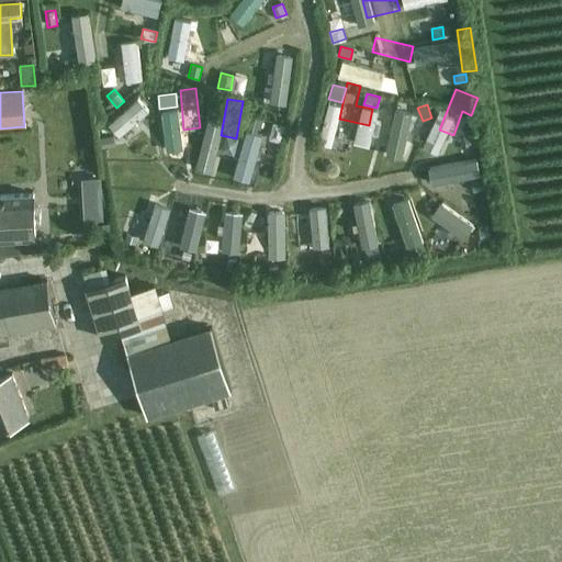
[(212,108),(209,120),(221,123),(224,111),(212,108)]
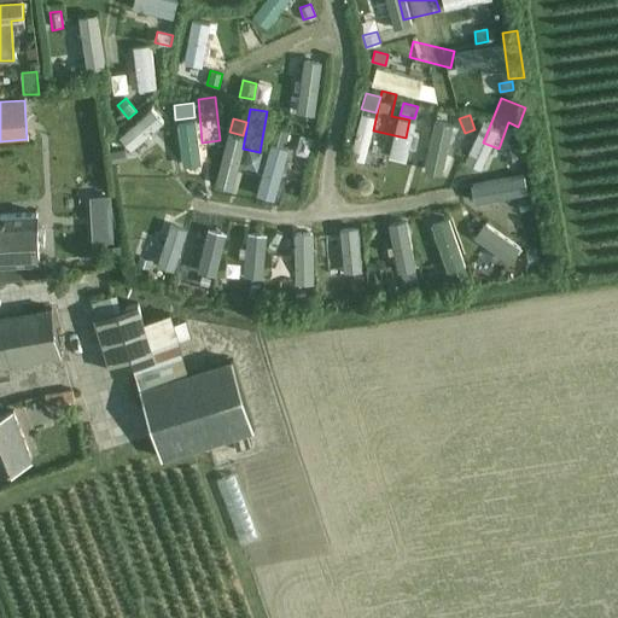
[(273,127),(269,141),(286,145),(290,132),(273,127)]
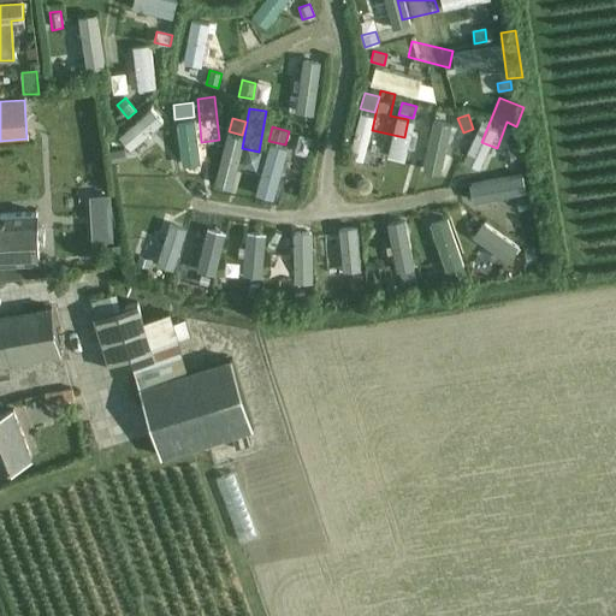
[(324,147),(330,131),(314,126),(309,141),(324,147)]
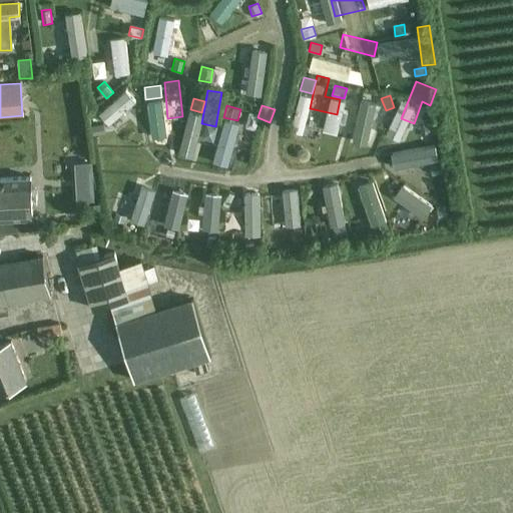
[(101,123),(91,125),(93,135),(103,134),(101,123)]
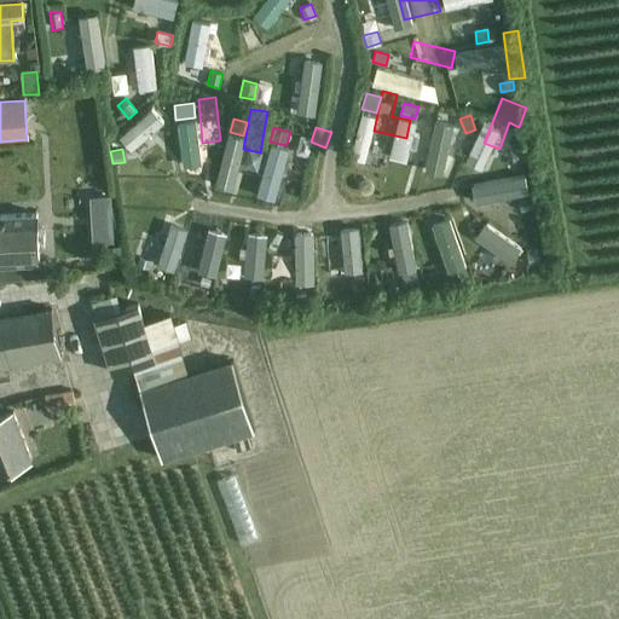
[(525,150),(512,151),(513,163),(526,162),(525,150)]
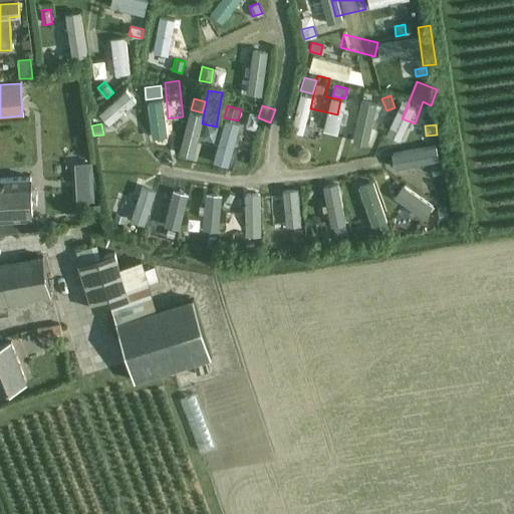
[(369,170),(378,195),(395,189),(386,164),(369,170)]
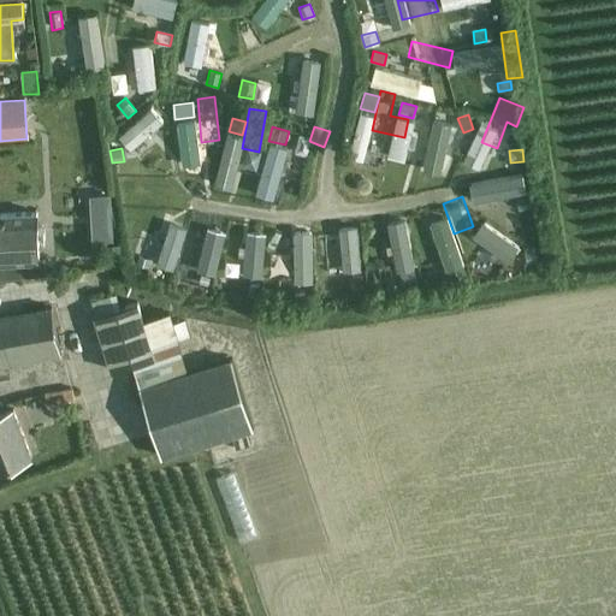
[(529,199),(516,201),(519,211),(532,208),(529,199)]
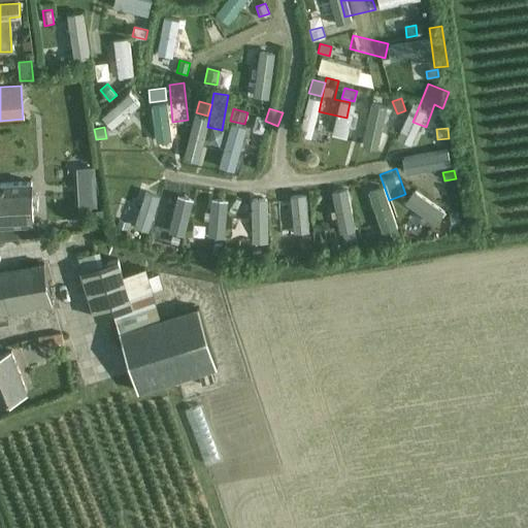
[(0,240),(39,235),(38,224),(33,224),(31,183),(0,184),(0,240)]
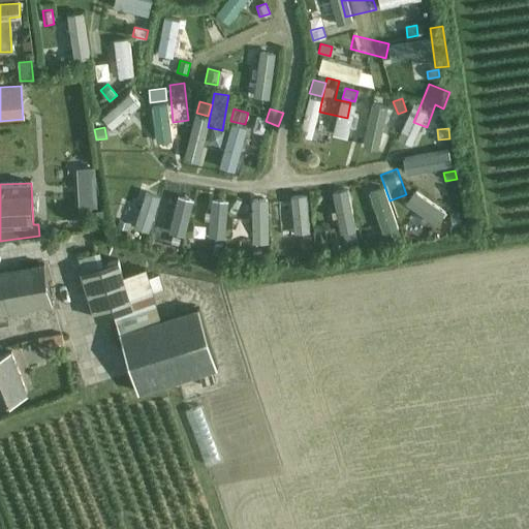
[(95,191),(79,193),(80,208),(96,207),(95,191)]
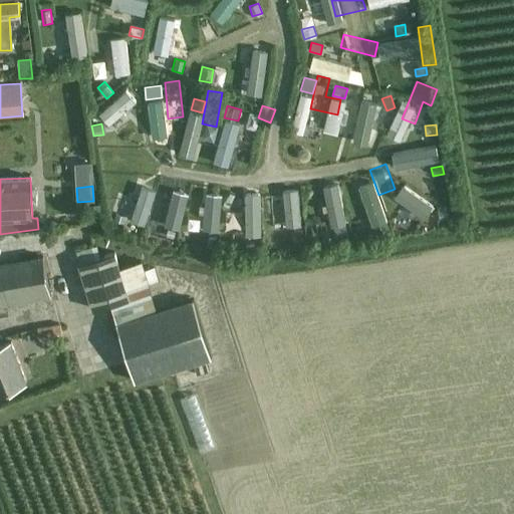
[(404,186),(396,198),(424,218),(433,206),(404,186)]
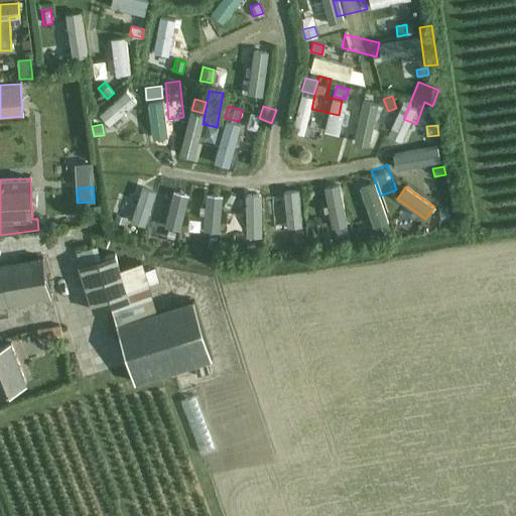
[(205,209),(219,210),(220,197),(205,196),(205,209)]
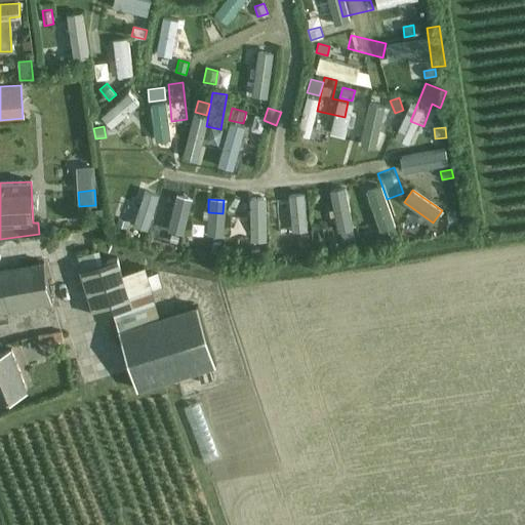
[(454,212),(446,215),(449,224),(457,221),(454,212)]
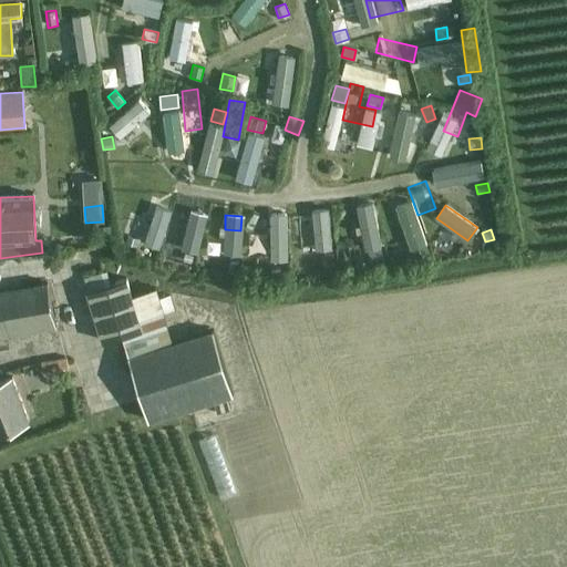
[(129,234),(125,241),(136,246),(138,238),(129,234)]
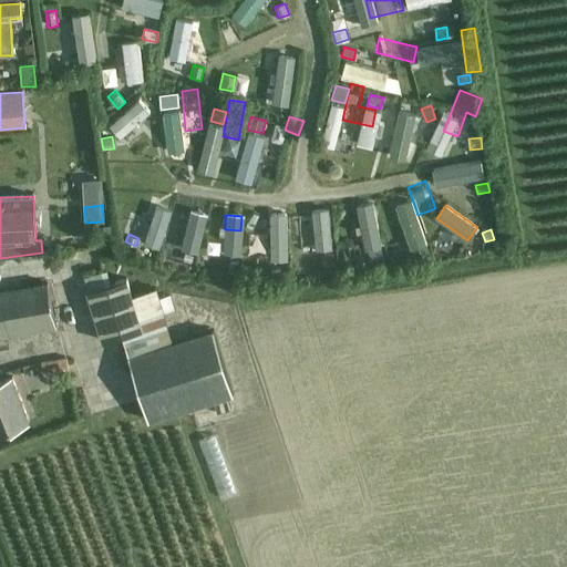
[(426,245),(418,248),(420,255),(421,258),(430,255),(426,245)]
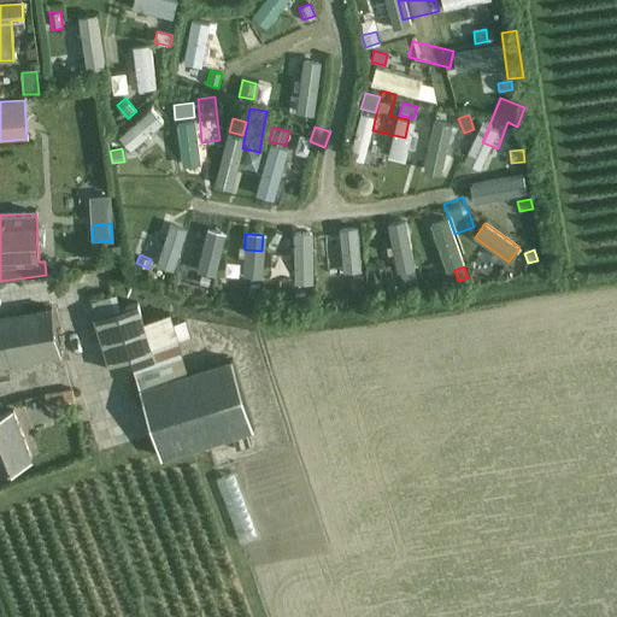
[(413,269),(399,271),(401,281),(401,285),(416,282),(416,280),(413,269)]
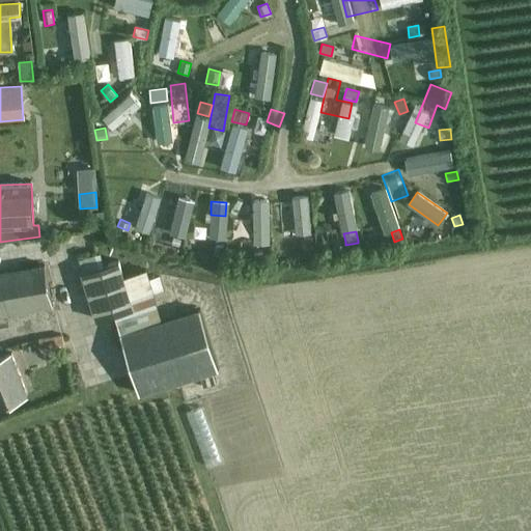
[(173,236),(171,244),(179,246),(182,239),(173,236)]
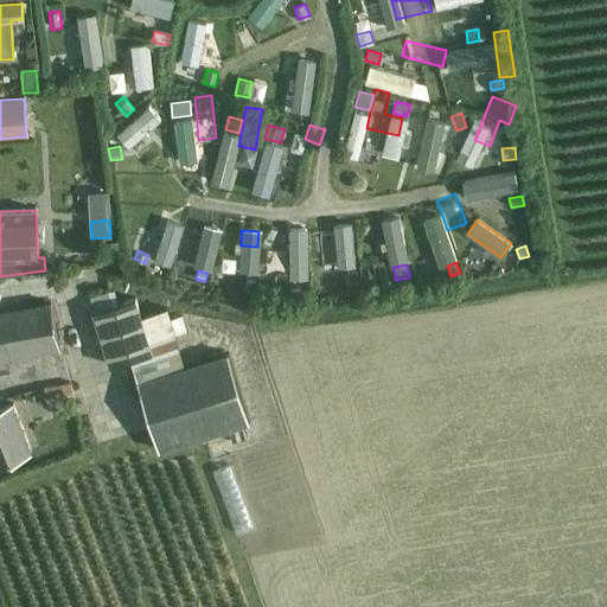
[(358,273),(349,273),(350,283),(359,282),(358,273)]
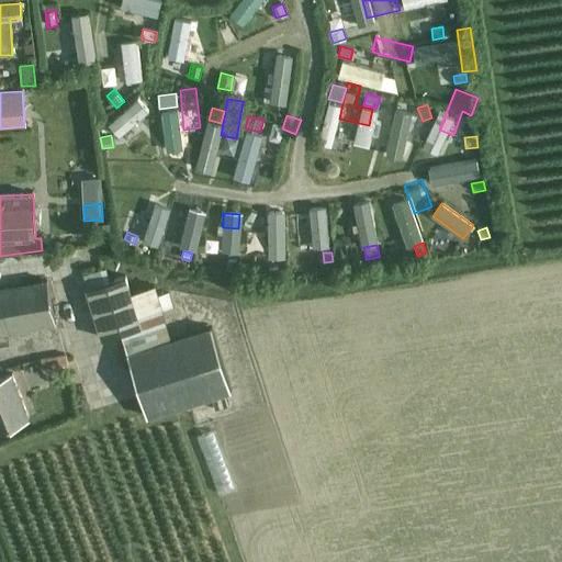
[(102,338),(141,326),(125,276),(87,288),(102,338)]
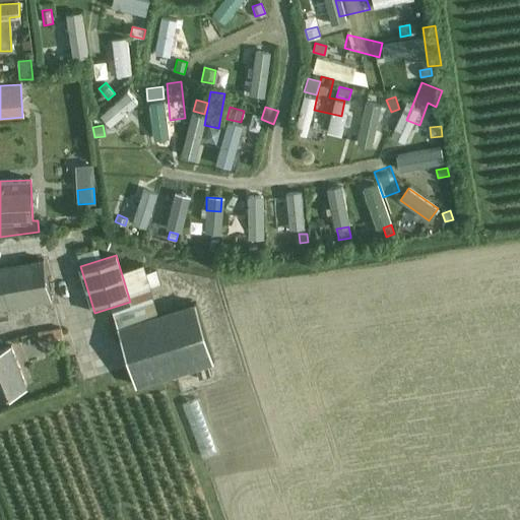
[(0,266),(0,309),(51,300),(44,259),(0,266)]
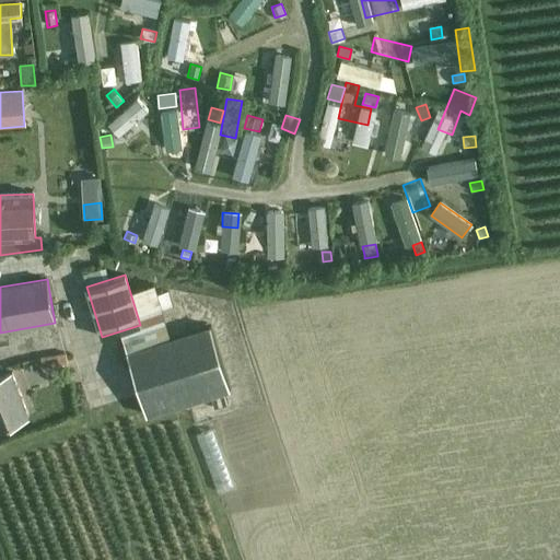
[(126,350),(146,415),(230,388),(210,324),(126,350)]
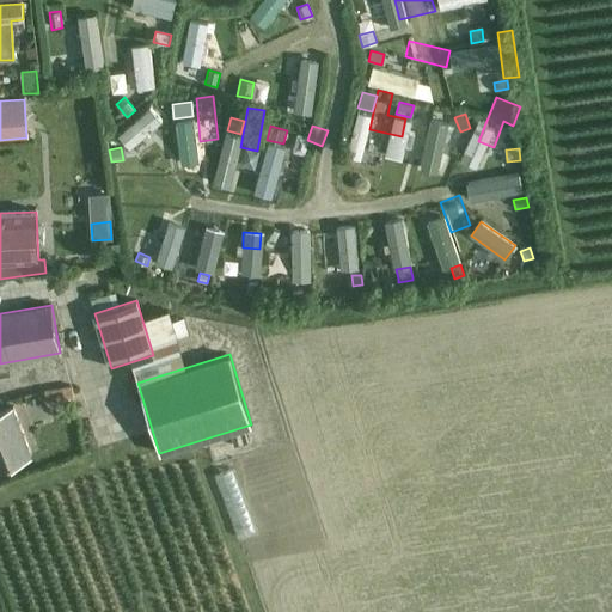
[(29,405),(73,397),(71,386),(26,395),(29,405)]
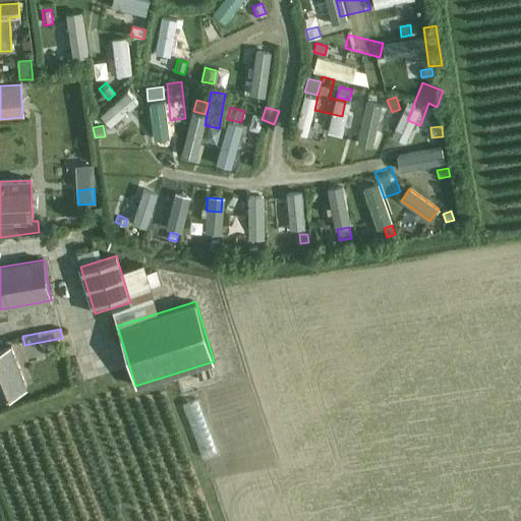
[(0,349),(0,395),(26,385),(11,345),(0,349)]
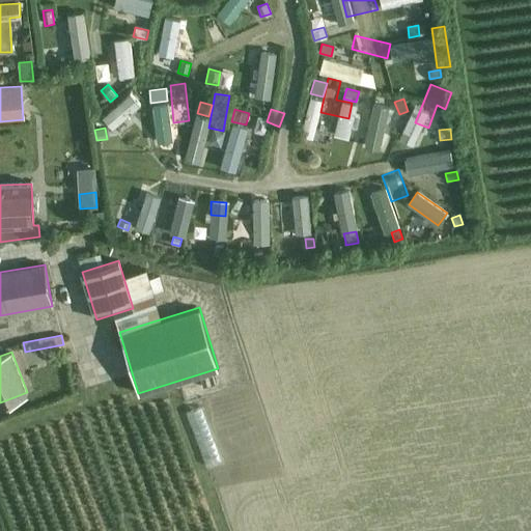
[(140,530),(137,521),(114,529),(114,530),(140,530)]
